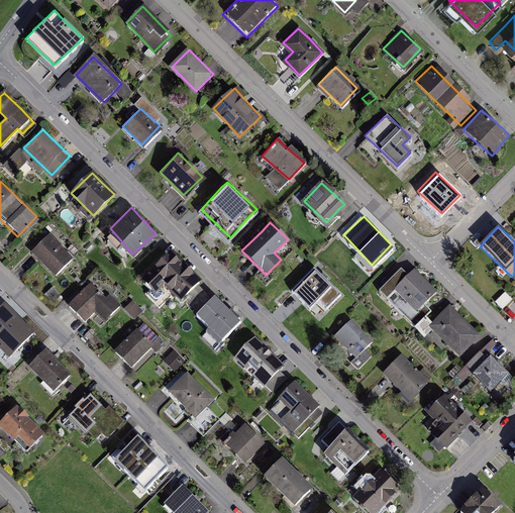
[(54,238),(50,234),(33,250),(56,274),(72,258),(54,238)]
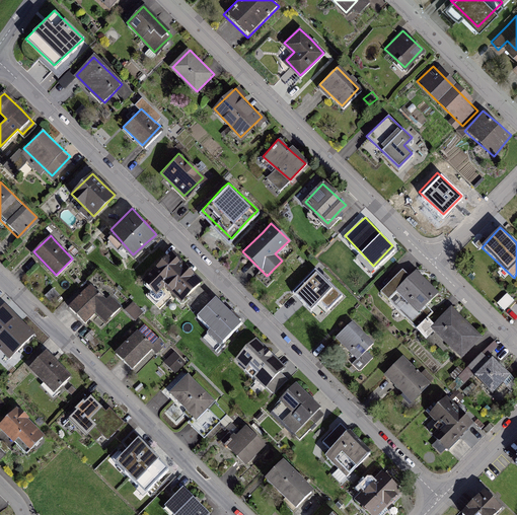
[(181,301),(200,283),(176,260),(171,254),(144,282),(155,293),(164,284),(181,301)]
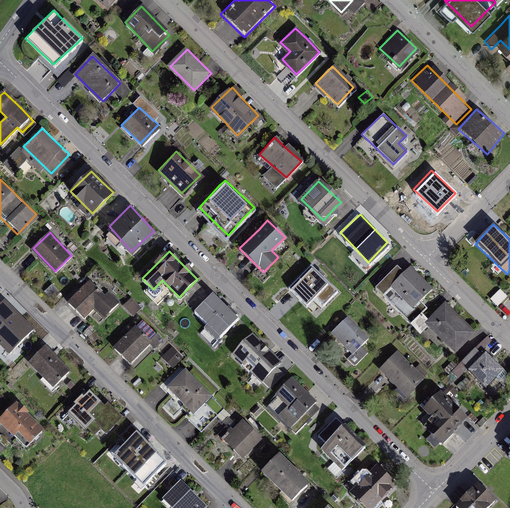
[(319,269),(311,261),(288,284),(302,298),(311,289),(324,301),(337,288),(319,269)]
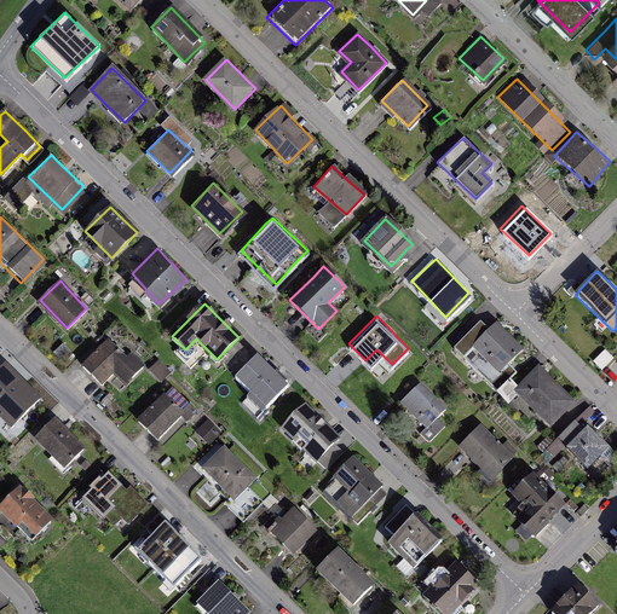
[(500,322),(496,317),(472,340),(497,365),(520,343),(500,322)]
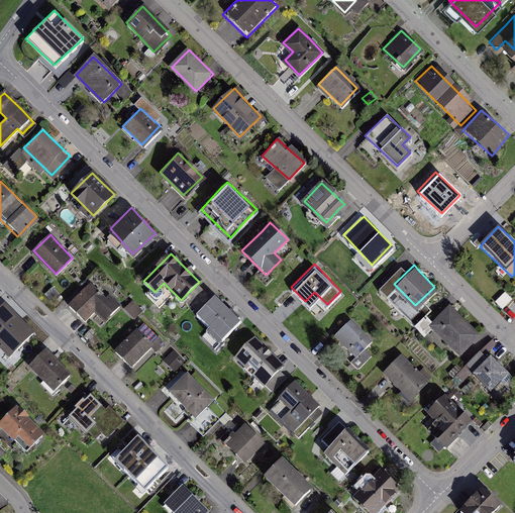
[(105,298),(88,283),(68,305),(73,310),(84,320),(94,309),(105,319),(118,305),(107,296),(105,298)]
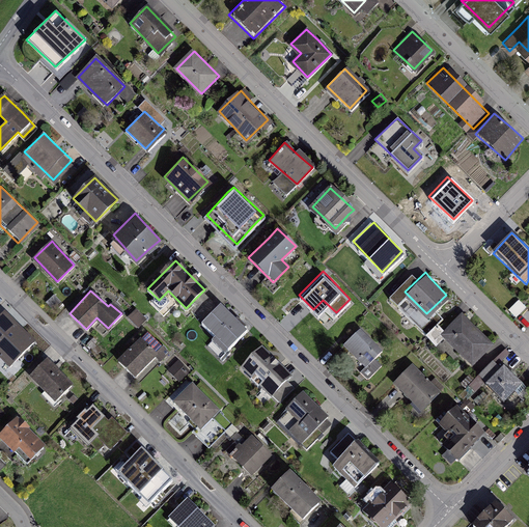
[(516,316),(525,305),(517,299),(507,310),(516,316)]
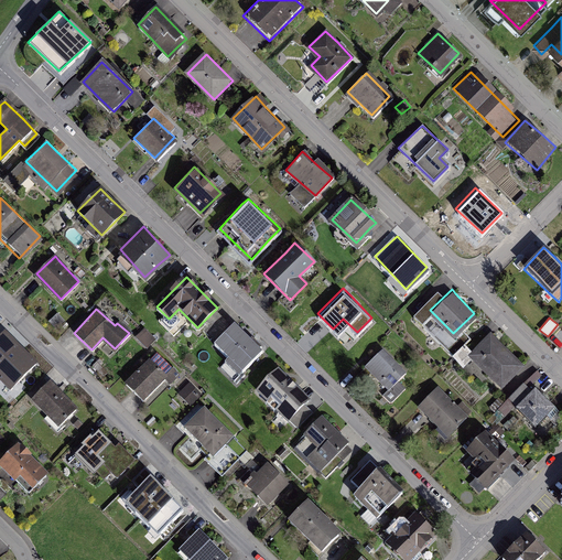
[(242,374),(266,354),(251,337),(238,323),(215,343),(242,374)]
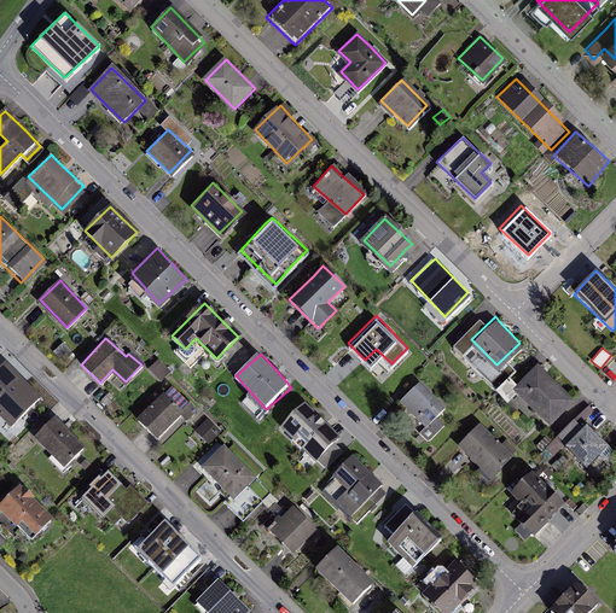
[(156,356),(146,368),(157,378),(168,367),(156,356)]
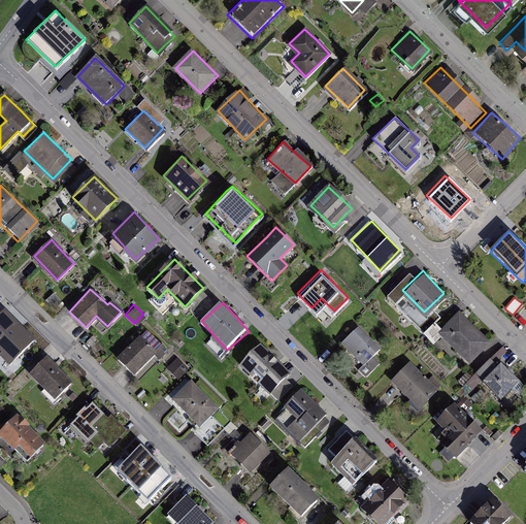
[(0,354),(8,362),(32,338),(21,326),(3,307),(0,310),(0,354)]
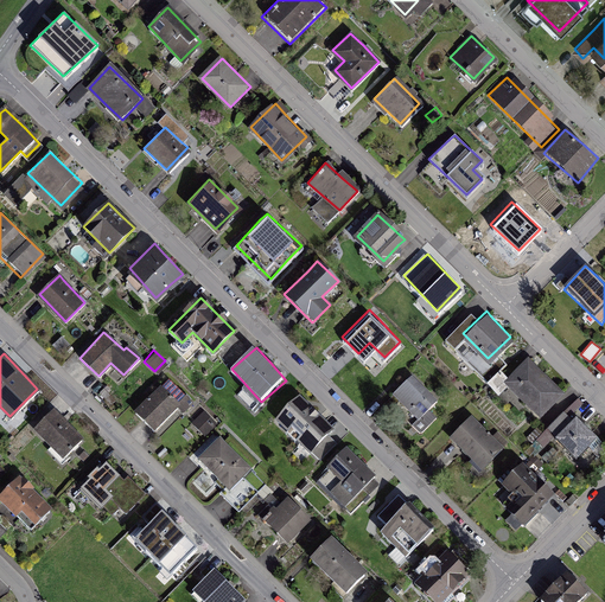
[(542,415),(562,394),(532,363),(526,357),(505,378),(542,415)]
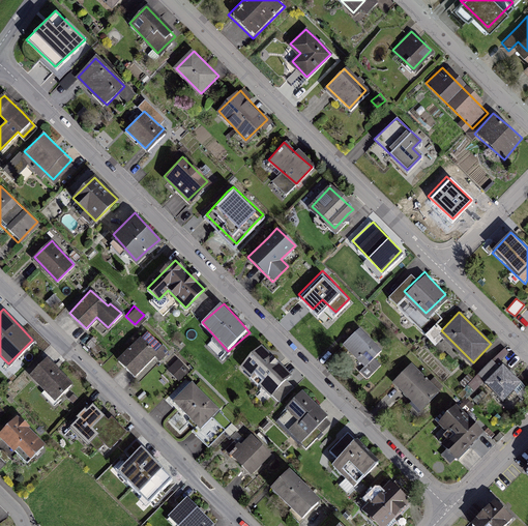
[(156,358),(167,347),(146,325),(116,356),(123,363),(134,374),(152,354),(156,358)]
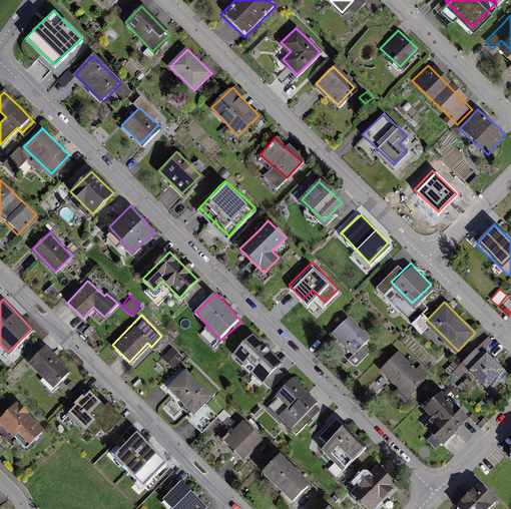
[(353,322),(348,317),(332,334),(354,354),(369,337),(353,322)]
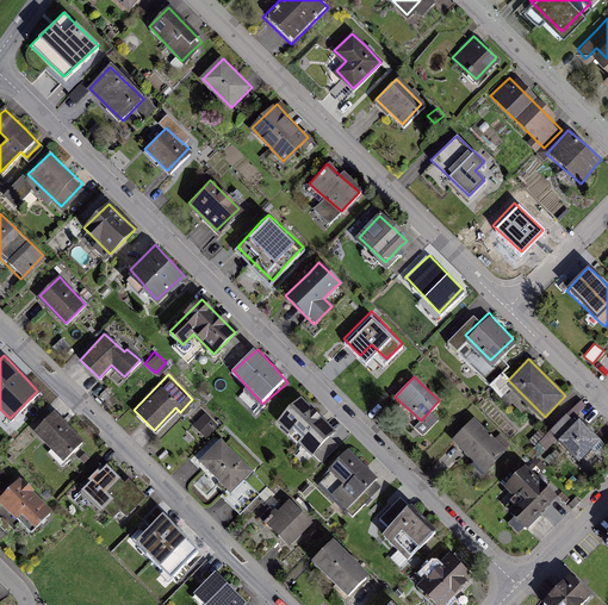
[(310,449),(334,422),(315,405),(298,390),(274,417),(310,449)]
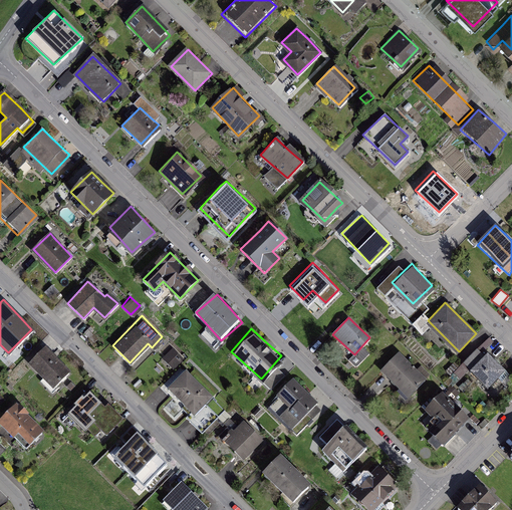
[(171,345),(160,357),(172,367),(182,356),(171,345)]
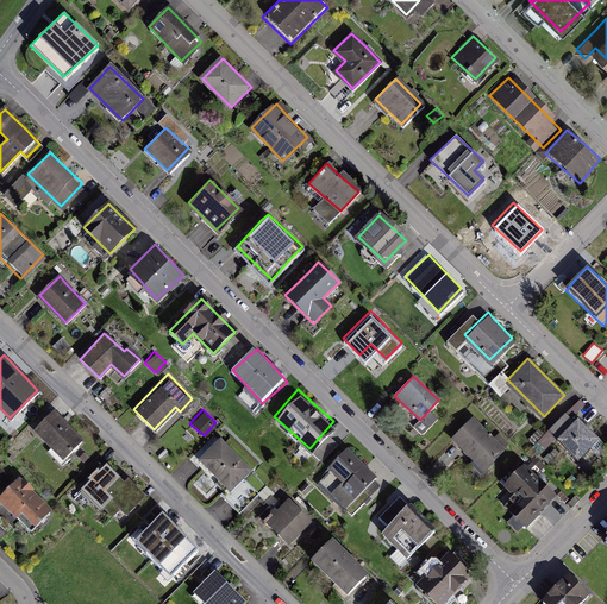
[(557,441),(576,420),(565,409),(545,431),(557,441)]
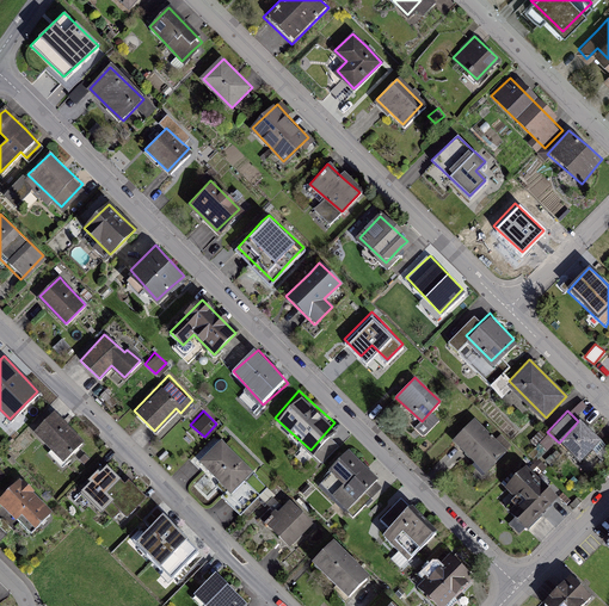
[(55,412),(36,431),(65,459),(84,440),(62,419),(55,412)]
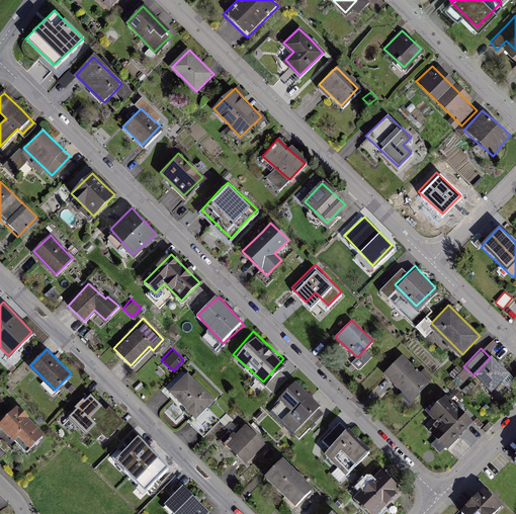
[(410,400),(428,381),(401,354),(382,372),(396,386),(410,400)]
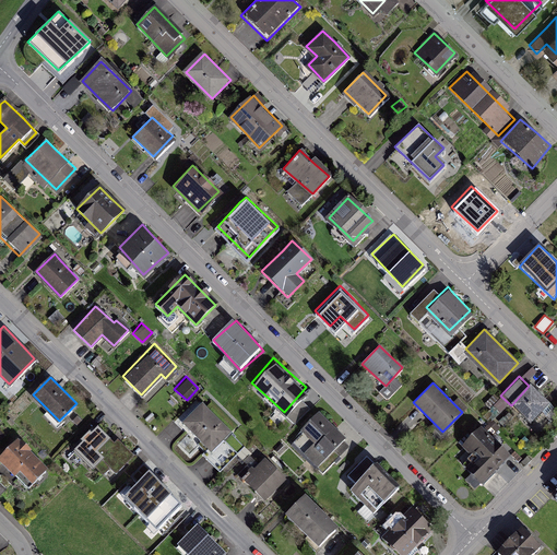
[(529,423),(548,403),(535,389),(531,386),(511,404),(529,423)]
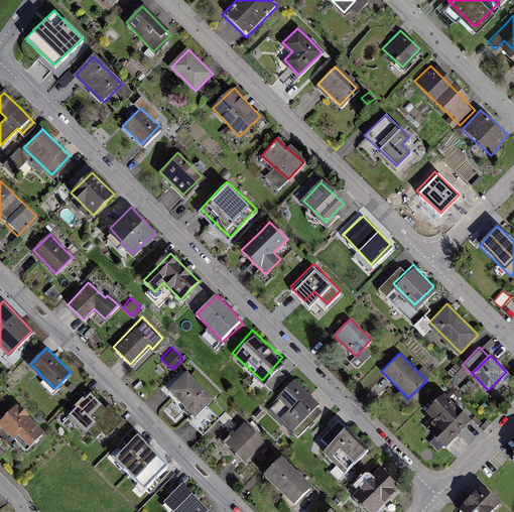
[(189,417),(212,395),(185,371),(182,374),(167,389),(188,410),(184,413),(187,416),(189,417)]
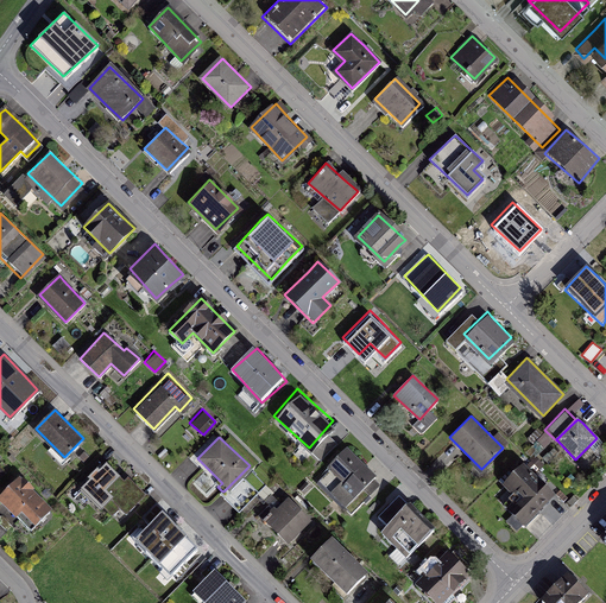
[(355,495),(379,471),(370,462),(351,443),(327,465),(355,495)]
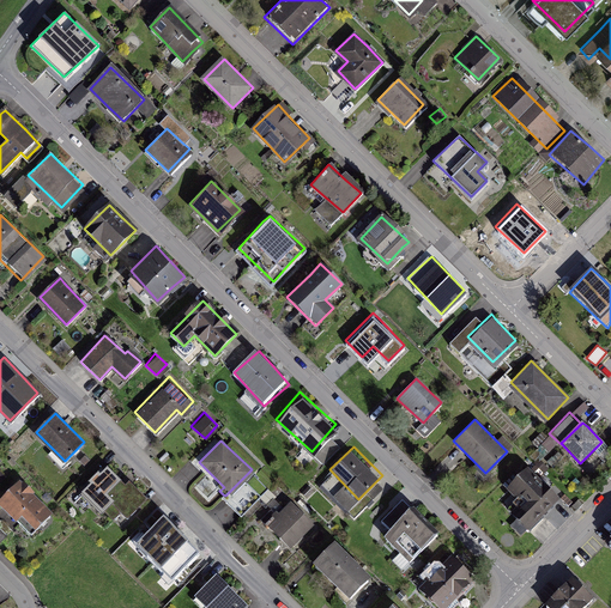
[(122,514),(141,494),(126,481),(125,479),(121,482),(115,475),(104,466),(79,491),(100,511),(103,508),(112,516),(119,509),(122,514)]
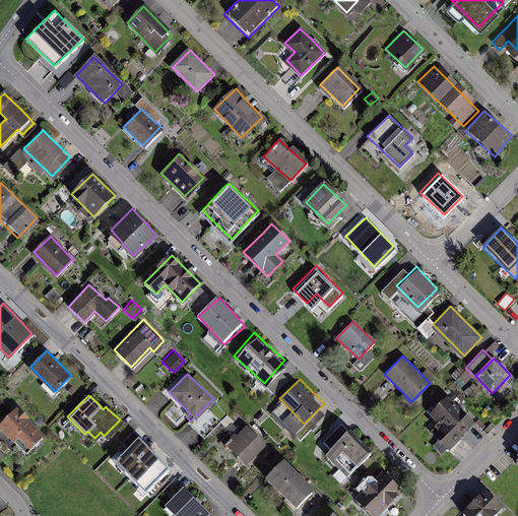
[(446,447),(470,423),(460,412),(445,397),(430,412),(445,428),(436,437),(446,447)]
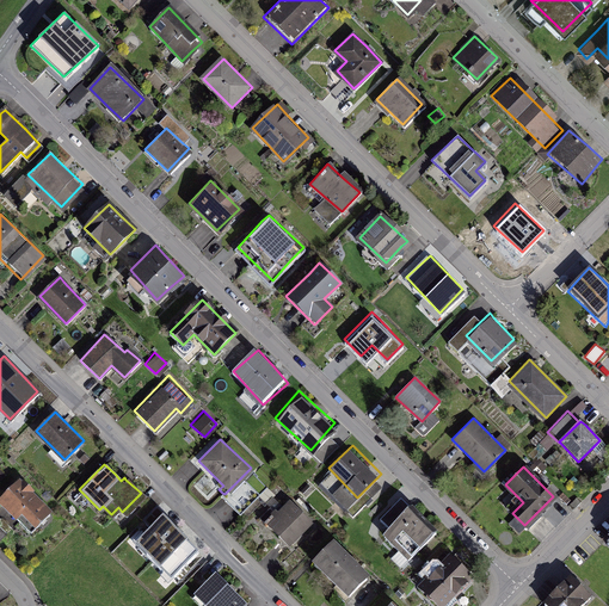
[(50,515),(16,477),(0,492),(0,496),(12,511),(32,532),(50,515)]
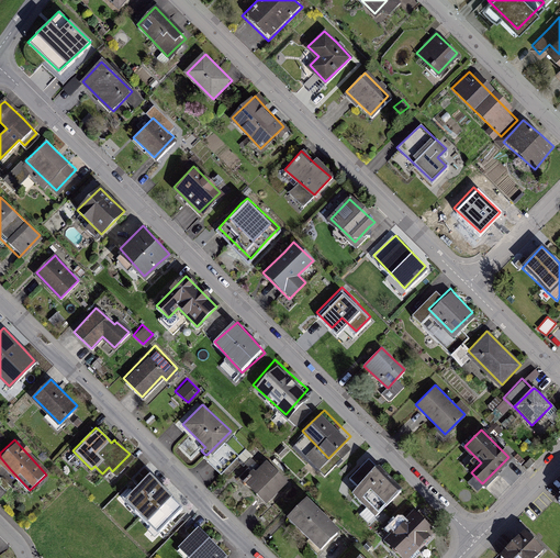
[(370,510),(399,479),(373,455),(367,462),(344,486),(370,510)]
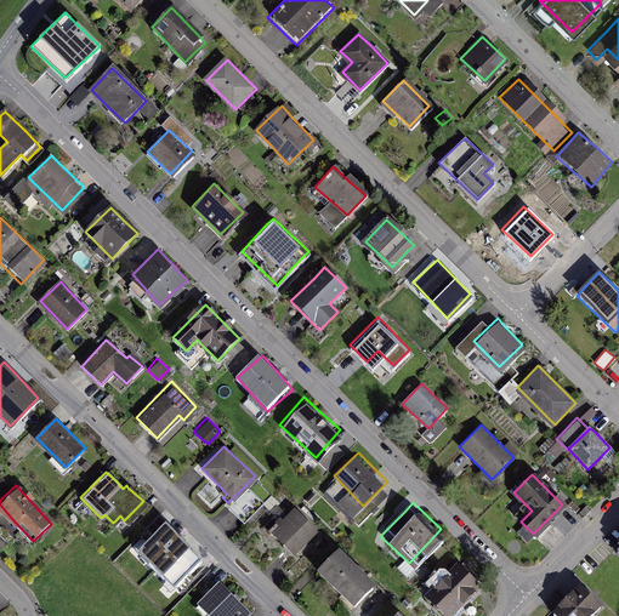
[(266,534),(290,559),(317,534),(293,509),(266,534)]
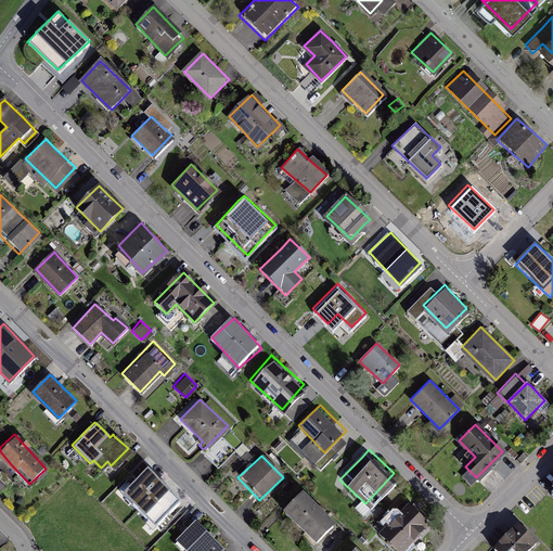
[(155,522),(179,499),(159,479),(145,466),(121,491),(155,522)]
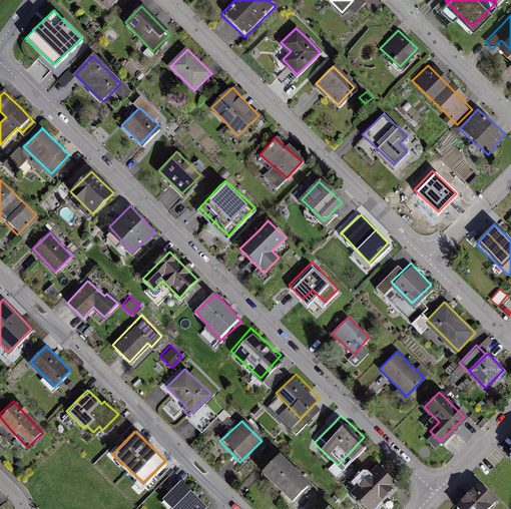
[(290,499),(310,478),(285,453),(281,449),(261,470),(290,499)]
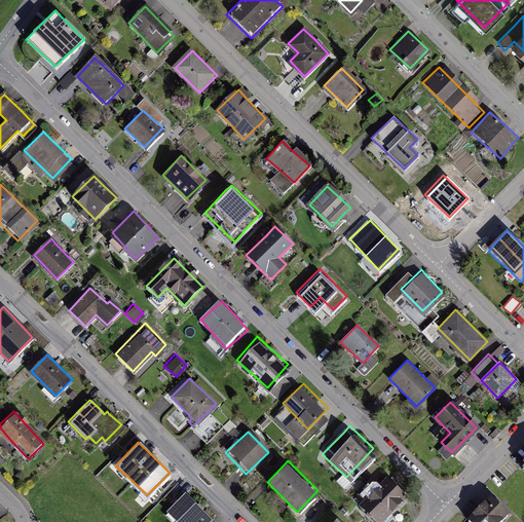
[(378,517),(404,490),(386,474),(361,501),(368,508),(378,517)]
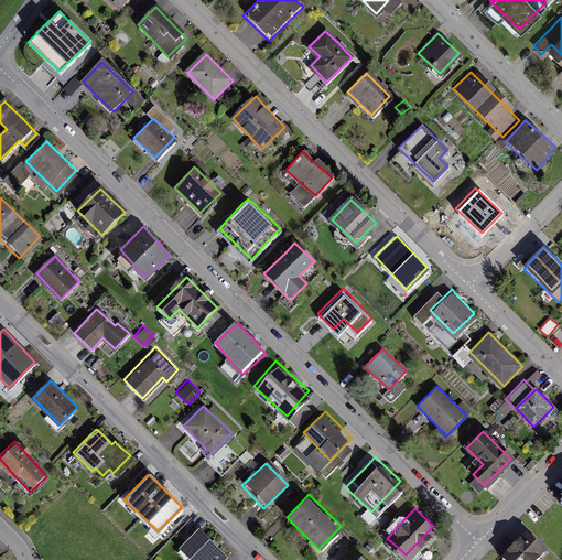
[(186,559),(231,559),(214,542),(200,528),(176,550),(186,559)]
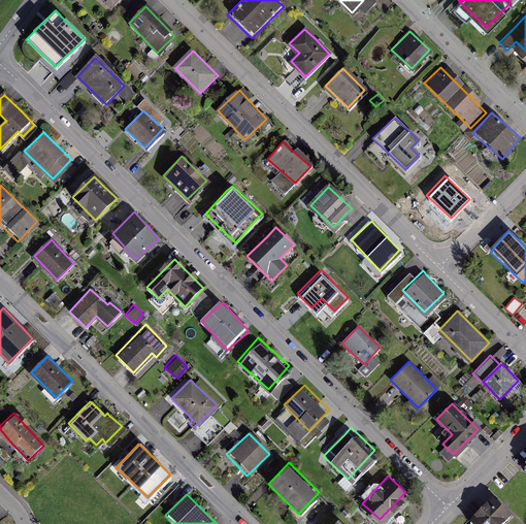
[(472,523),(495,523),(506,514),(498,504),(491,497),(468,519),(472,523)]
